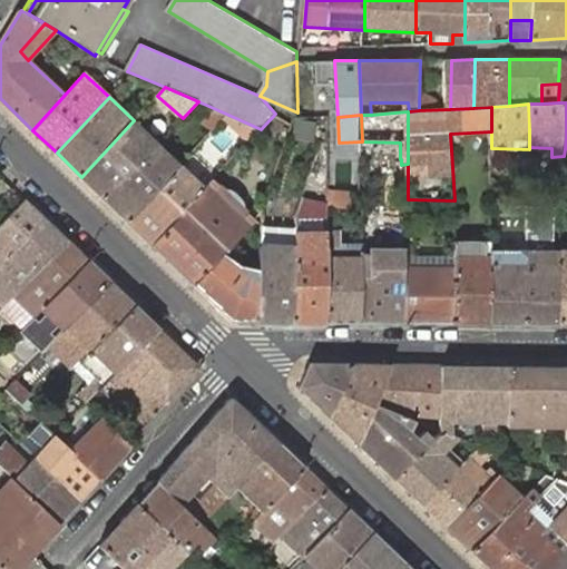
[(81,177),(105,199),(158,144),(134,120),(81,177)]
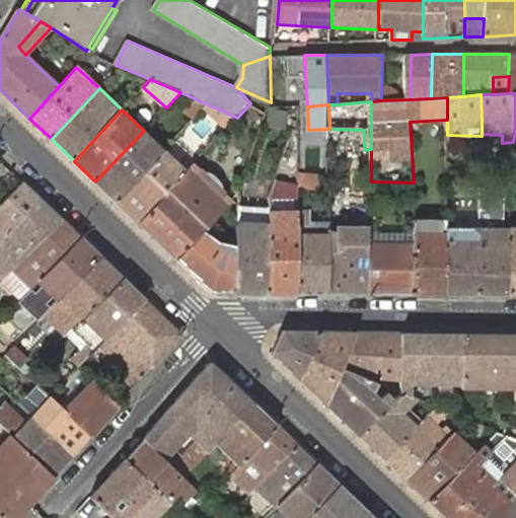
[(364,130),(329,129),(330,139),(364,140),(364,130)]
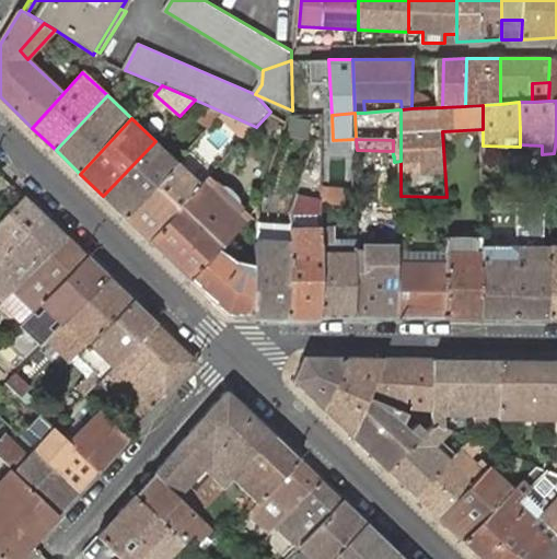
[(103,196),(127,218),(178,163),(155,141),(103,196)]
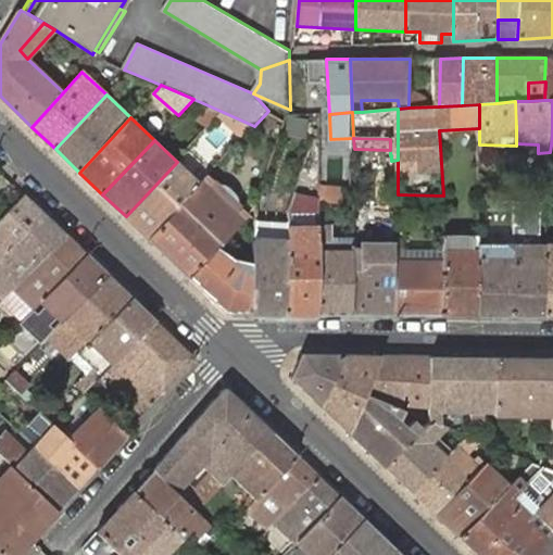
[(126,216),(149,240),(201,185),(177,162),(126,216)]
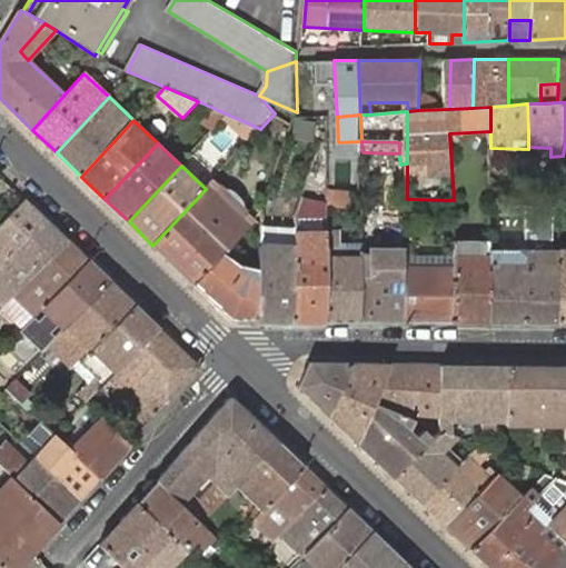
[(152,246),(195,285),(224,253),(256,219),(242,207),(246,200),(246,198),(245,193),(236,187),(231,187),(226,191),(214,179),(206,189),(152,246)]
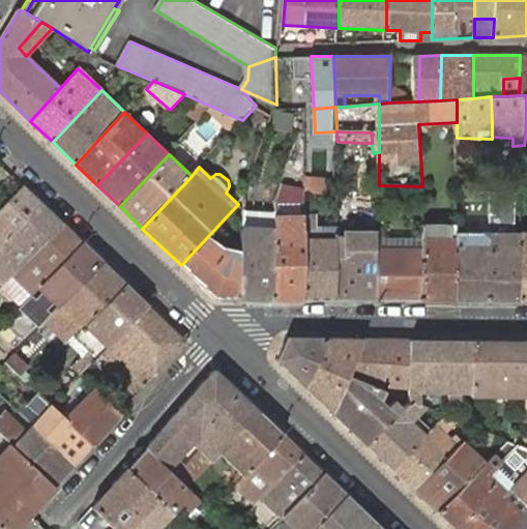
[(0,210),(0,248),(45,205),(24,185),(0,210)]
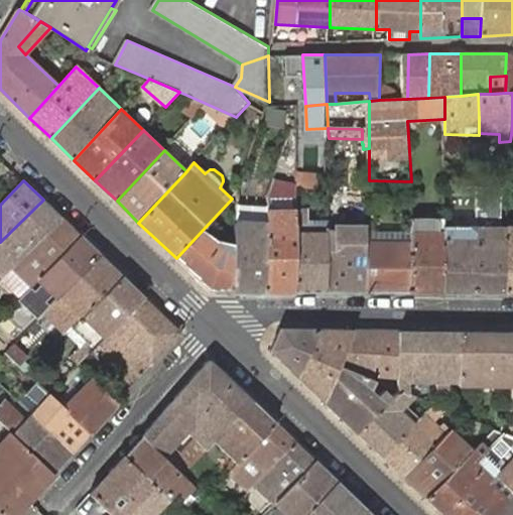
[(269,206),(269,211),(268,214),(268,225),(265,291),(295,291),(298,211),(298,191),(274,186),(270,198),(269,205),(269,206)]
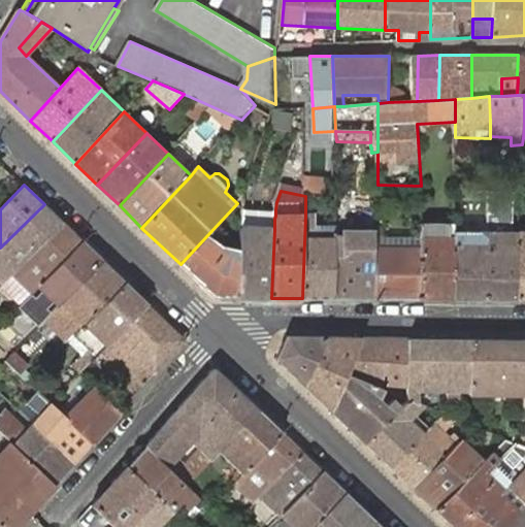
[(487,300),(518,300),(520,232),(514,232),(515,198),(489,197),(489,232),(487,300)]
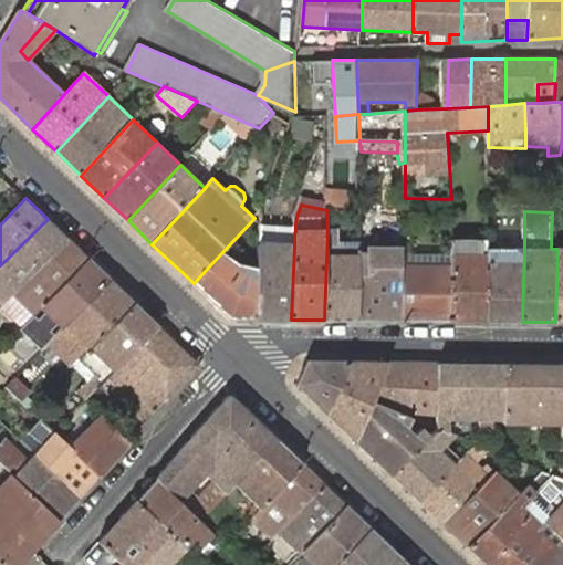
[(0,301),(3,304),(12,295),(69,239),(48,219),(0,265),(0,301)]
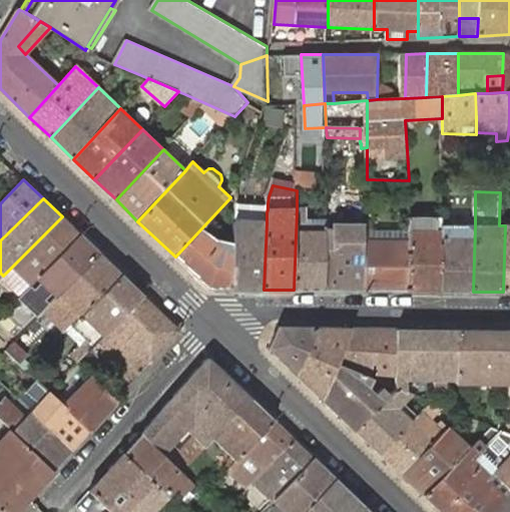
[(232,290),(264,290),(267,223),(267,212),(268,209),(268,204),(236,203),(235,215),(235,220),(234,242),(232,290)]
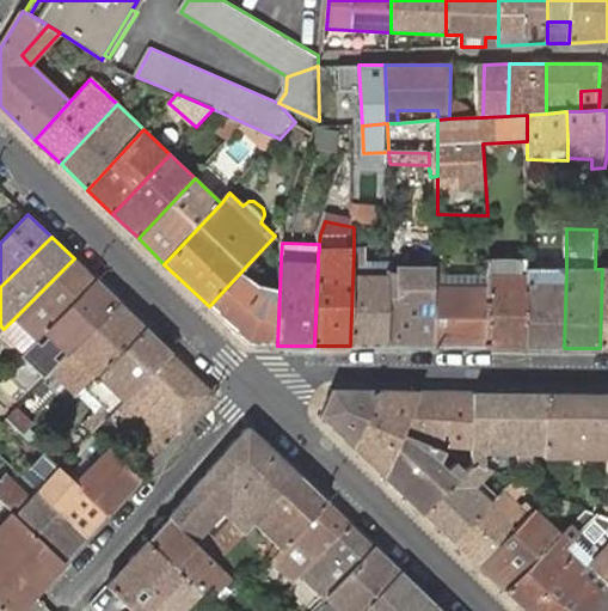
[(390,347),(391,266),(366,266),(366,250),(354,250),(350,346),(390,347)]
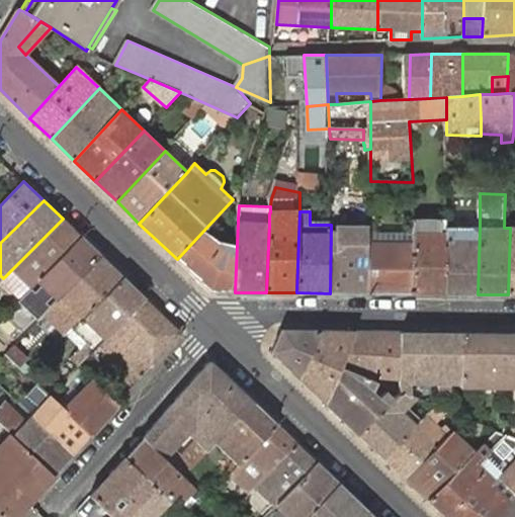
[(0,280),(19,299),(82,238),(63,219),(11,270),(3,278),(0,280)]
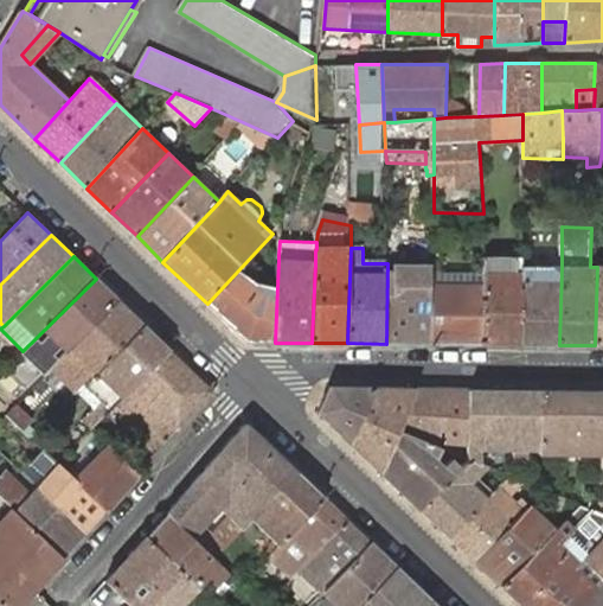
[(485,345),(524,344),(524,266),(523,260),(486,260),(486,280),(486,288),(485,345)]
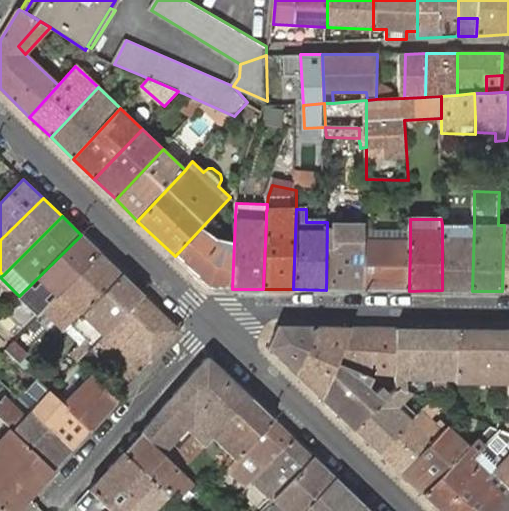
[(365,223),(327,222),(326,290),(364,290),(365,242),(365,223)]
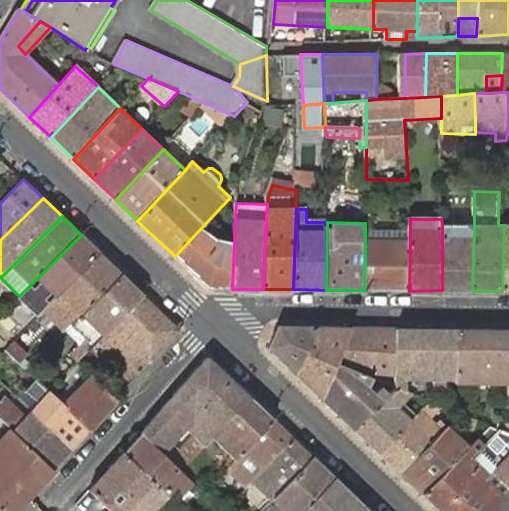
[(442,290),(472,291),(474,225),(442,224),(442,290)]
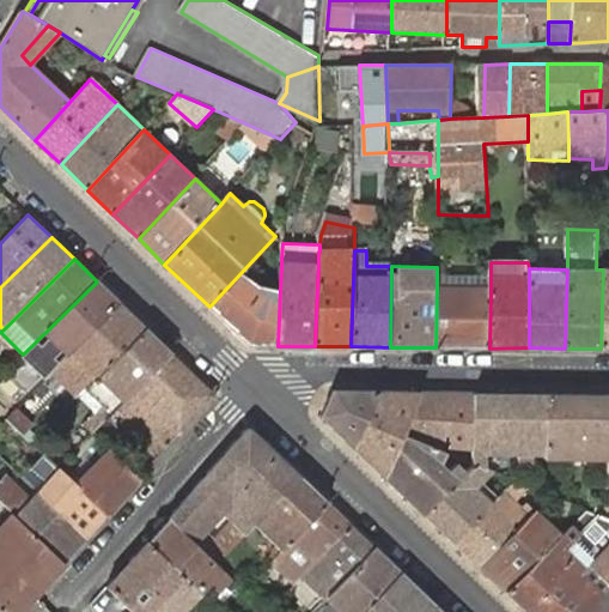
[(250,346),(278,346),(280,290),(257,285),(241,273),(209,307),(245,341),(250,346)]
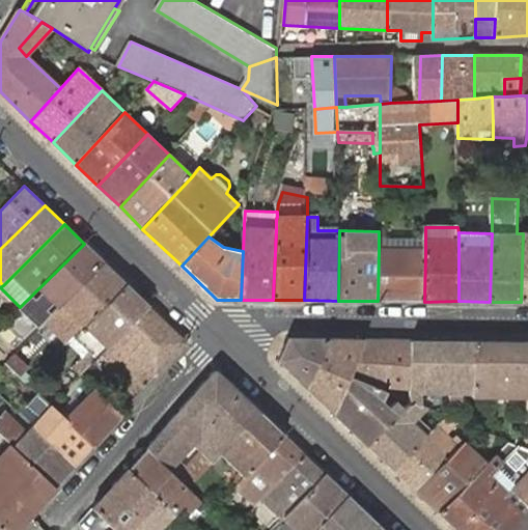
[(84,244),(20,307),(42,329),(105,262),(84,244)]
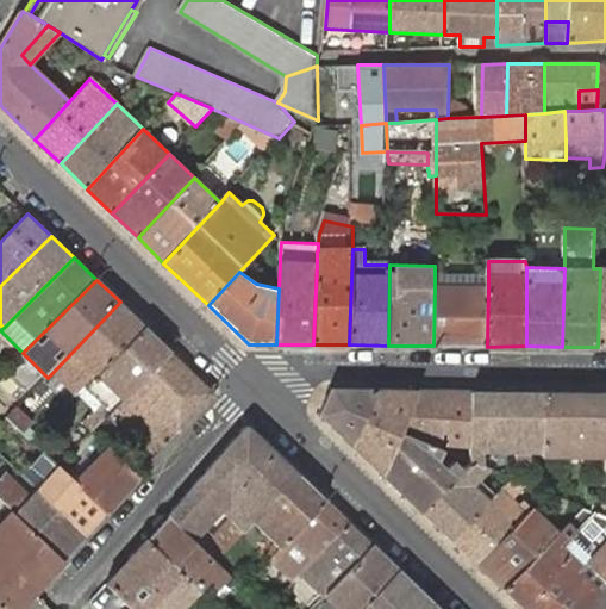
[(488,281),(435,280),(435,289),(488,290),(488,281)]
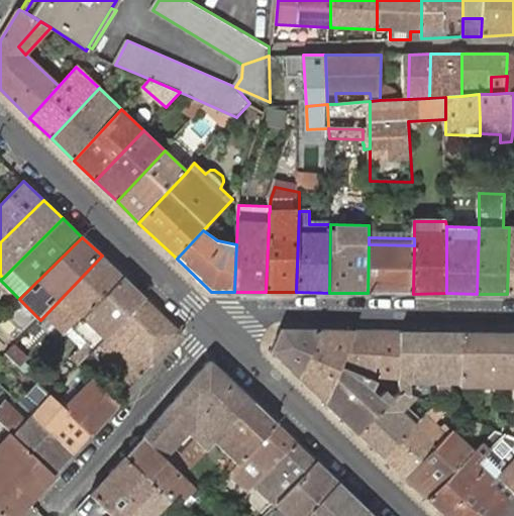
[(368,293),(413,294),(414,245),(369,244),(368,293)]
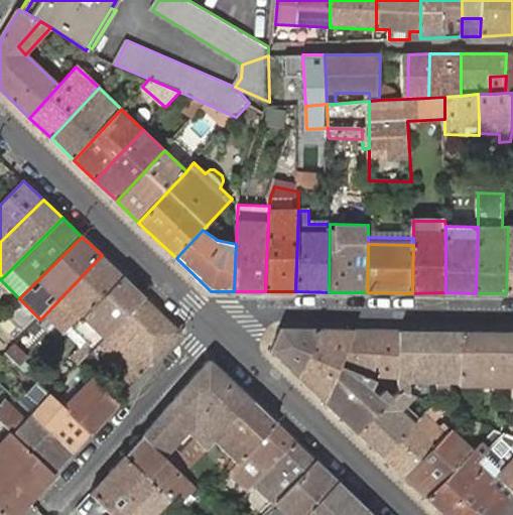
[(123,276),(102,255),(40,319),(47,327),(60,313),(74,327),(123,276)]
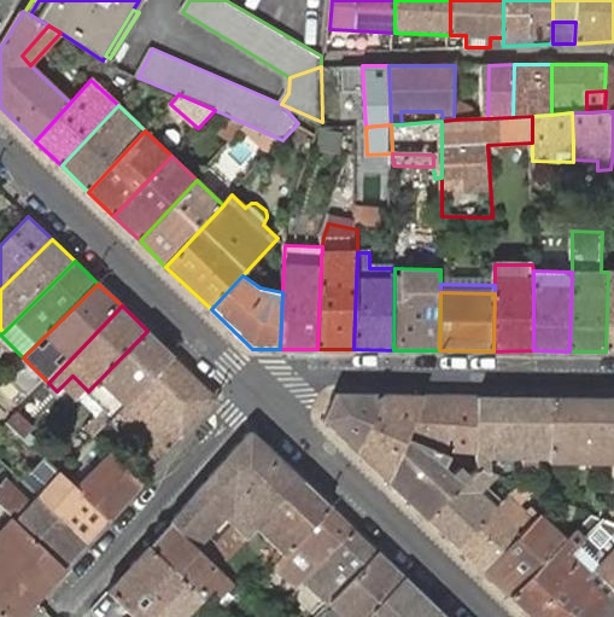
[(174,356),(147,331),(88,391),(105,408),(99,415),(87,428),(95,436),(97,435),(100,430),(174,356)]
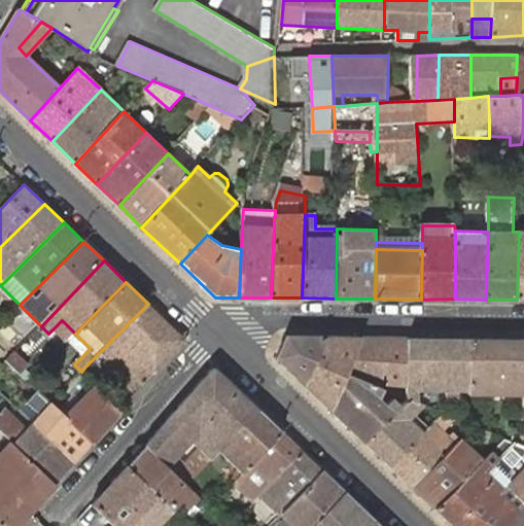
[(185,340),(148,304),(85,366),(91,373),(104,367),(110,360),(123,371),(115,379),(134,396),(185,340)]
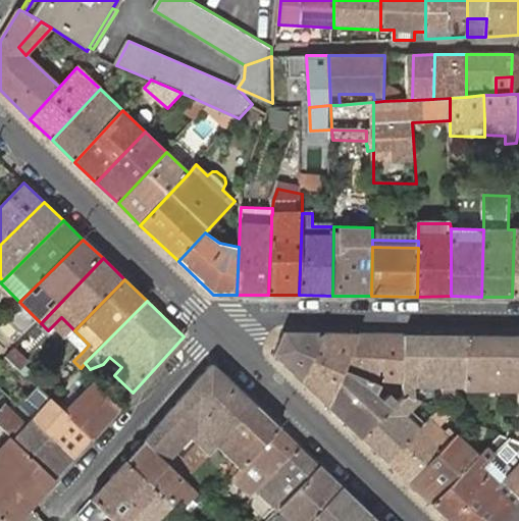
[(74,330),(69,336),(84,351),(89,345),(74,330)]
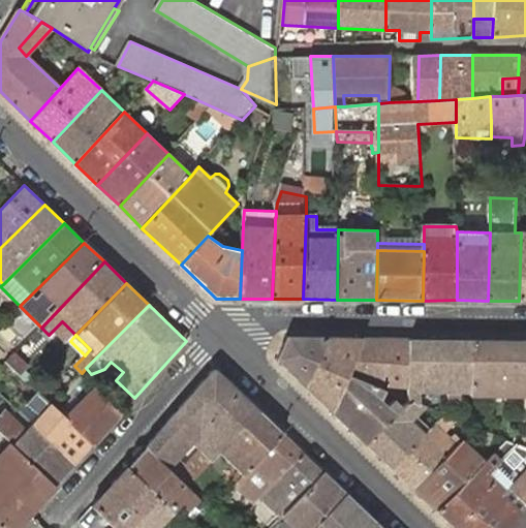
[(280,360),(334,411),(349,376),(364,339),(289,338),(280,360)]
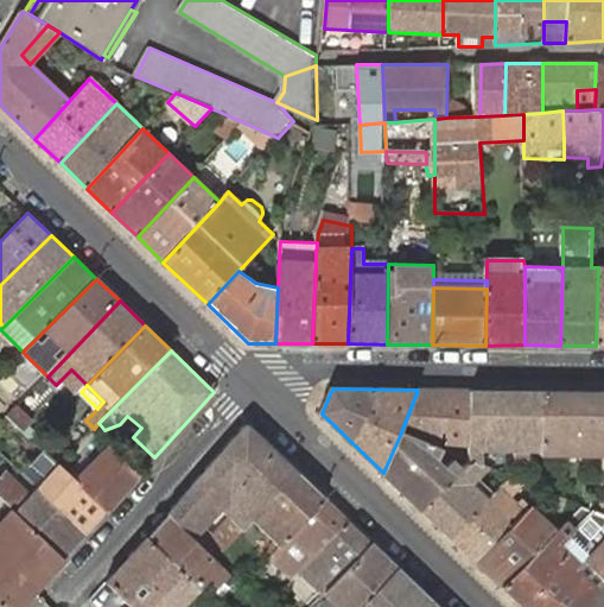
[(418,390),(401,432),(440,448),(443,449),(442,440),(471,446),(472,390),(418,390)]
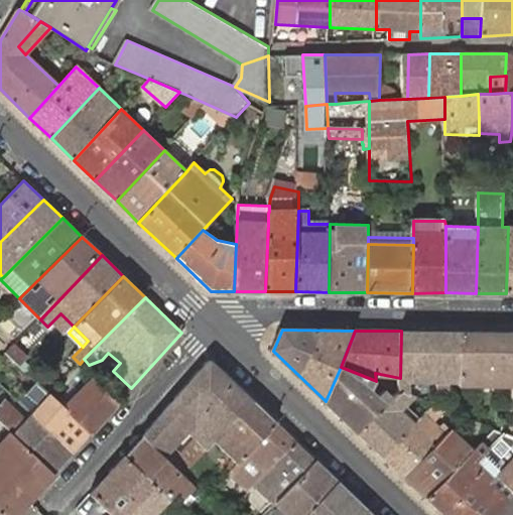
[(462,332),(401,331),(400,378),(400,385),(400,391),(409,394),(410,382),(437,382),(438,391),(451,391),(451,382),(461,382),(462,332)]
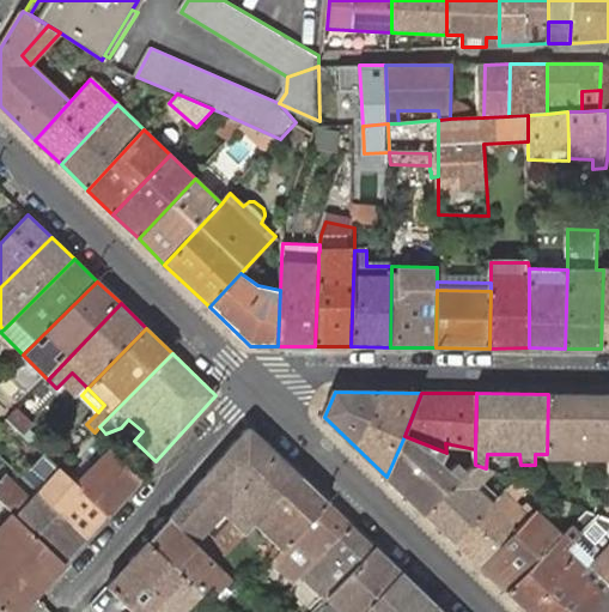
[(608,395),(548,394),(547,454),(547,459),(602,460),(608,460),(608,395)]
